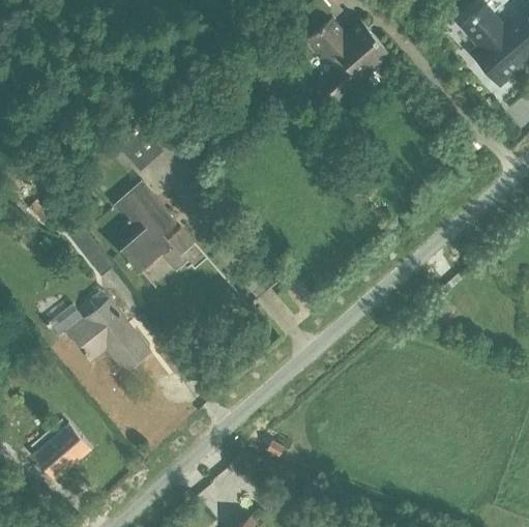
[(487,4),(459,27),(475,47),(469,52),(499,88),(526,65),(528,68),(528,0),(502,23),(487,4)]
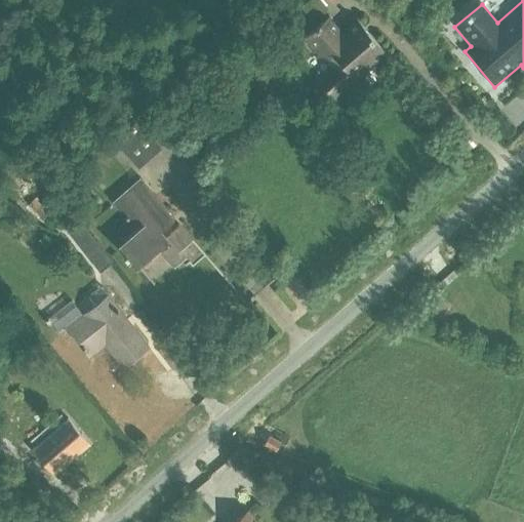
[(328,16),(303,39),(317,55),(315,58),(317,61),(321,57),(333,72),(319,85),(319,94),(325,98),(332,98),(355,80),(357,82),(384,58),(387,62),(391,58),(356,19),(341,31),(328,16)]
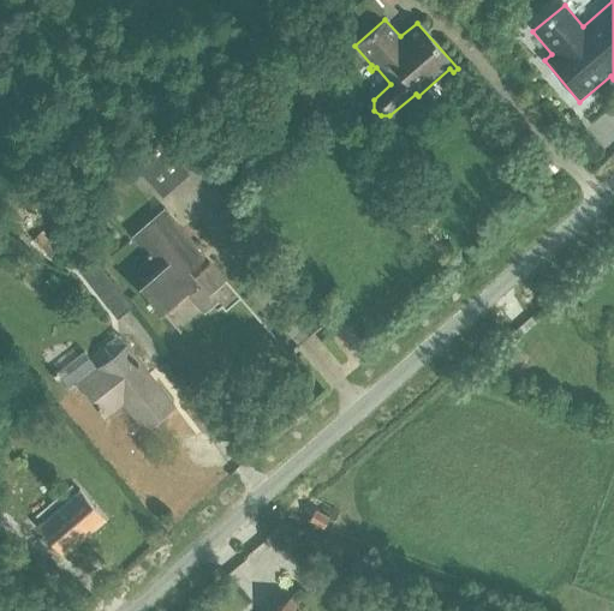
[(35,55),(21,72),(29,78),(43,61),(35,55)]
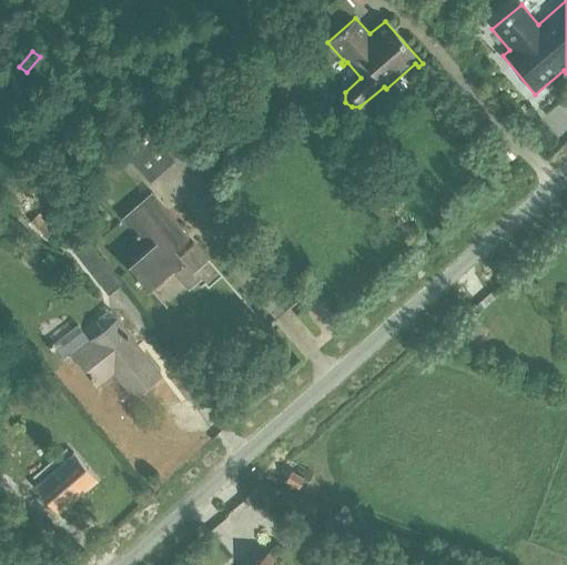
[(149,132),(123,153),(150,183),(174,161),(149,132)]
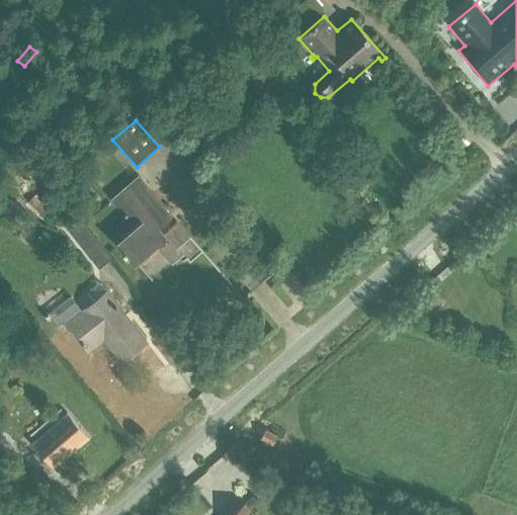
[(138,176),(110,199),(123,216),(137,215),(142,221),(115,244),(134,264),(161,240),(165,244),(158,250),(171,265),(183,255),(177,248),(189,238),(138,176)]
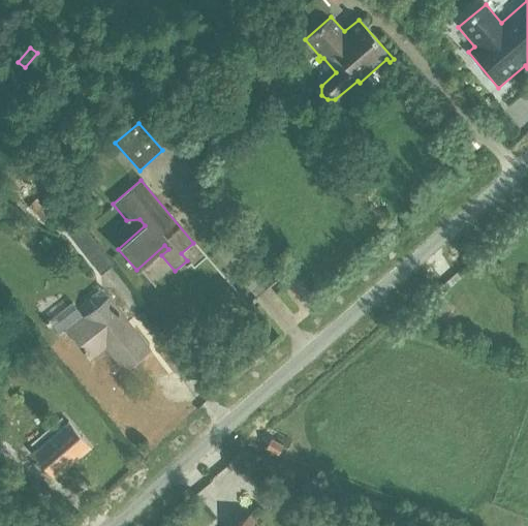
[(71,304),(44,325),(57,340),(67,331),(90,362),(106,349),(124,371),(149,351),(109,299),(83,318),(71,304)]
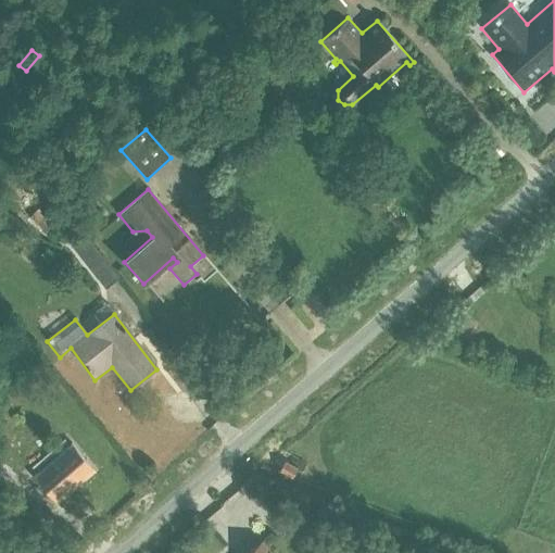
[(71,445),(35,476),(58,503),(93,473),(71,445)]
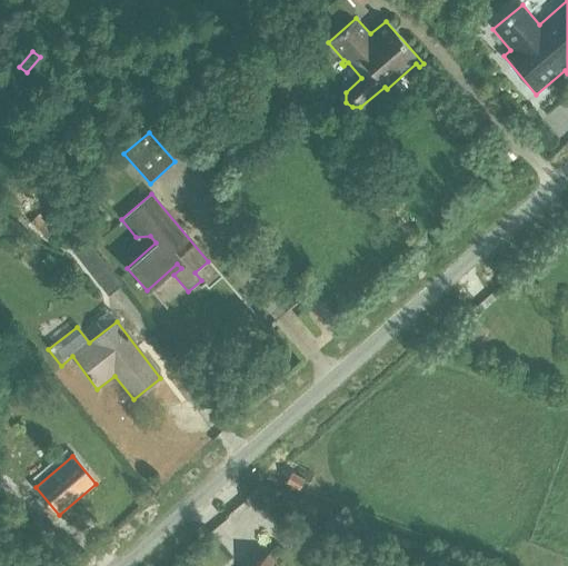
[(305,479),(291,473),(285,485),(298,493),(305,479)]
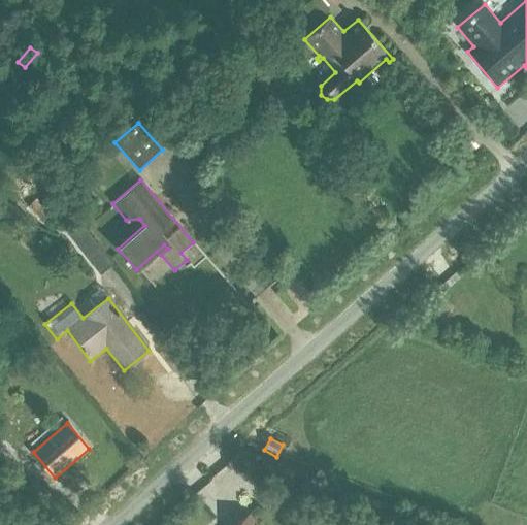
[(305,481),(302,493),(323,500),(326,490),(321,489),(322,486),(305,481)]
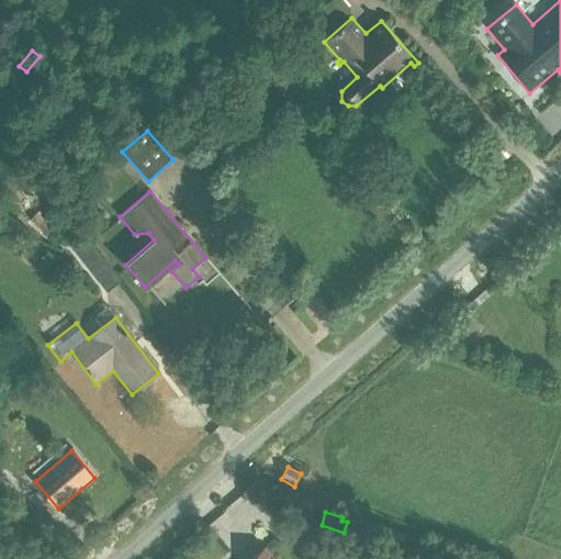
[(272,558),(264,547),(250,558),(272,558)]
